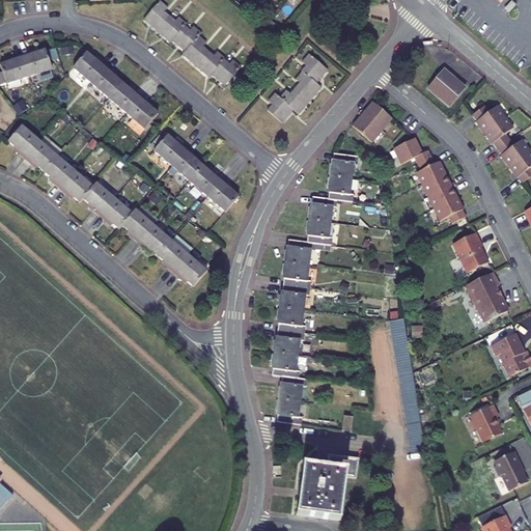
[(182,55),(208,78),(211,75),(224,86),(241,67),(233,61),(229,64),(224,60),(226,59),(218,52),(215,56),(203,47),(206,43),(199,36),(201,33),(193,26),(190,30),(185,26),(187,23),(179,16),(176,20),(165,10),(167,8),(160,1),(143,20),(169,43),(171,40),(185,52),(182,55)]
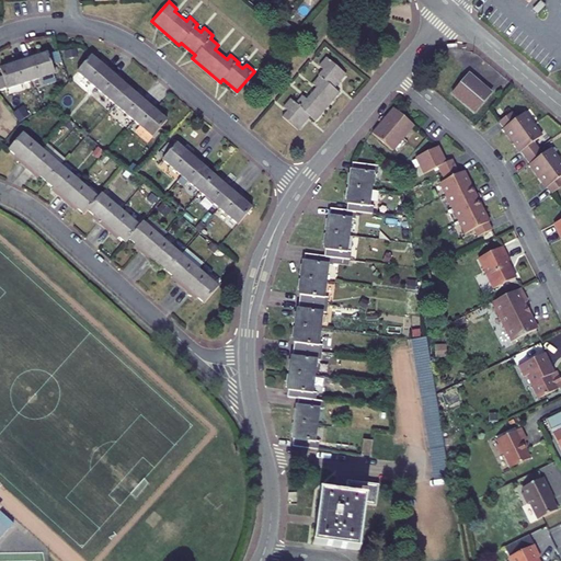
[(56,75),(49,53),(33,58),(33,56),(24,58),(32,82),(56,75)]
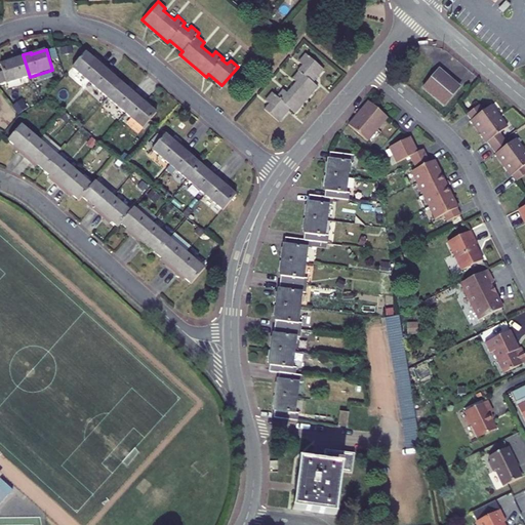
[(107,67),(99,61),(98,63),(86,52),(73,68),(91,84),(107,67)]
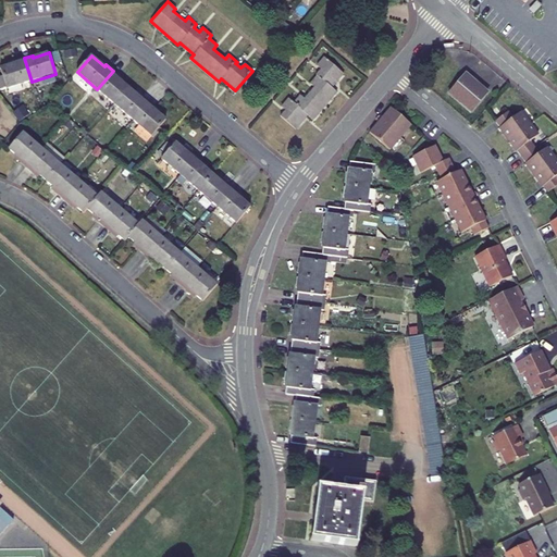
[(16,63),(1,69),(3,76),(7,86),(8,89),(32,82),(24,58),(15,61),(16,63)]
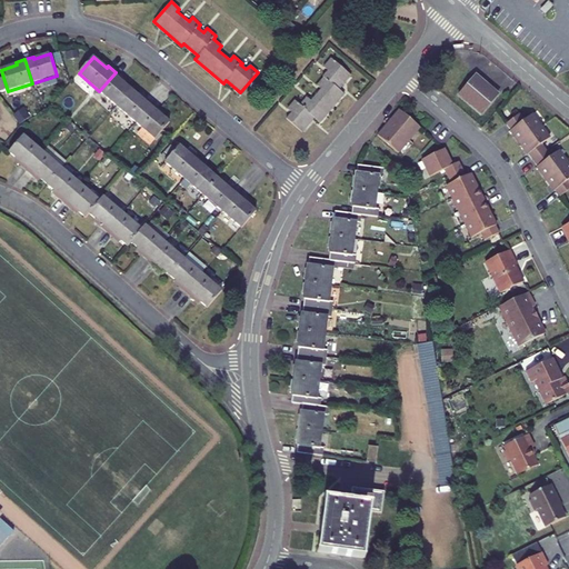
[(320,123),(345,96),(338,90),(351,76),(331,59),(323,67),(328,71),(323,77),(325,78),(318,86),(322,90),(312,101),(308,98),(300,107),(295,101),(288,109),(292,113),(287,119),(302,133),(315,119),(320,123)]
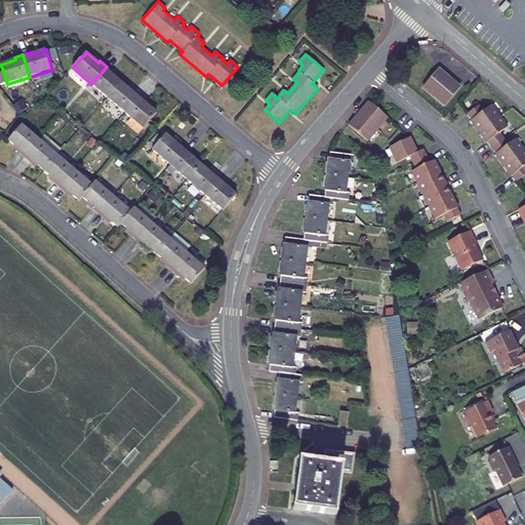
[(123,84),(111,73),(112,71),(107,67),(91,84),(110,99),(123,84)]
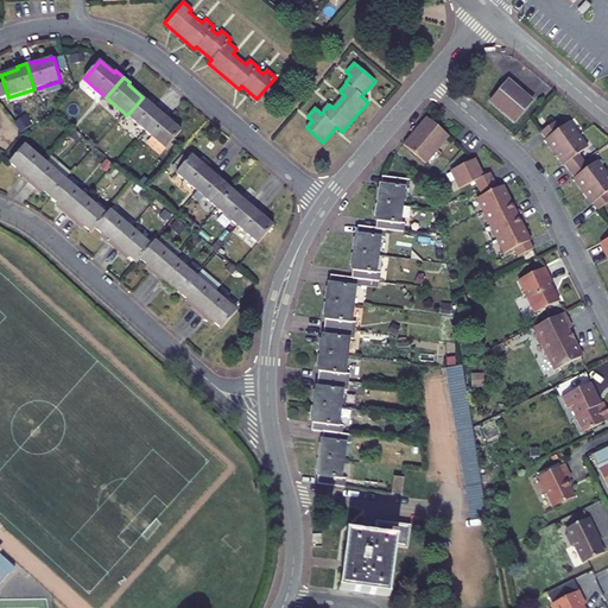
[(491,101),(515,121),(533,101),(508,80),(491,101)]
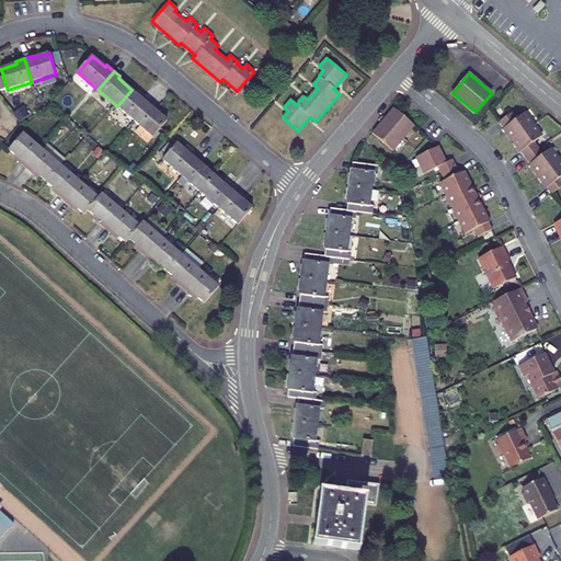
[(151,104),(144,98),(142,99),(132,90),(117,106),(135,122),(151,104)]
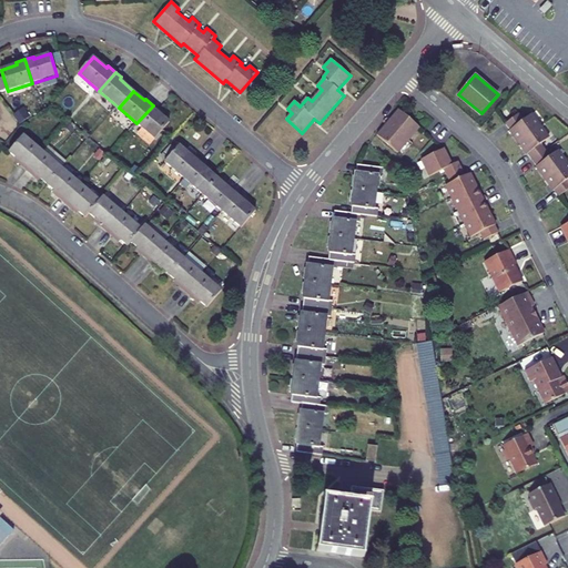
[(170,123),(158,111),(159,110),(153,105),(137,123),(155,140),(170,123)]
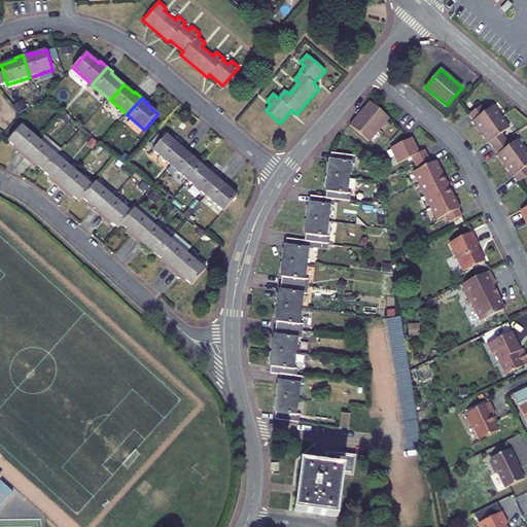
[(370,102),(348,128),(366,144),(388,118),(370,102)]
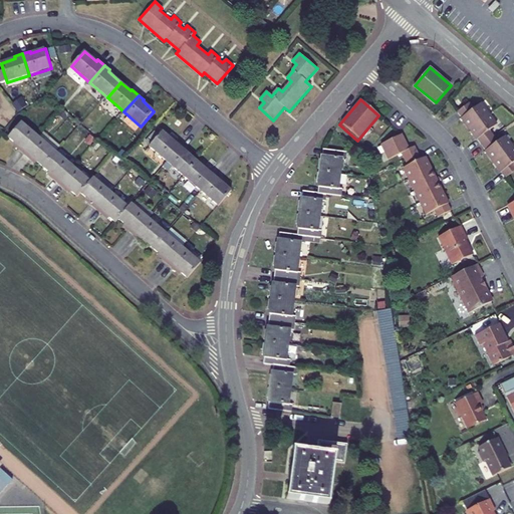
[(22,108),(28,104),(25,100),(19,104),(22,108)]
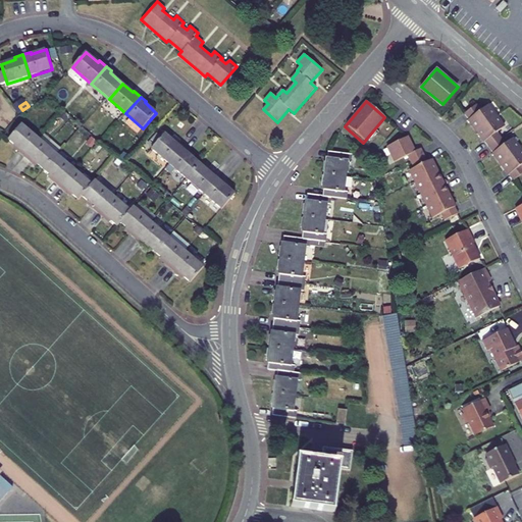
[(492,154),(509,175),(509,174),(514,181),(521,174),(521,166),(521,165),(521,152),(513,139),(506,144),(502,139),(497,133),(504,127),(497,116),(488,106),(481,111),(476,105),(464,114),(468,120),(484,142),(492,153),(492,154)]
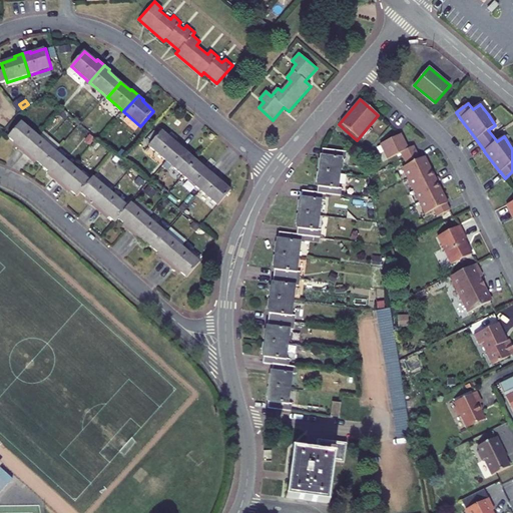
[(21,147),(19,149),(24,153),(39,136),(23,122),(10,137),(21,147)]
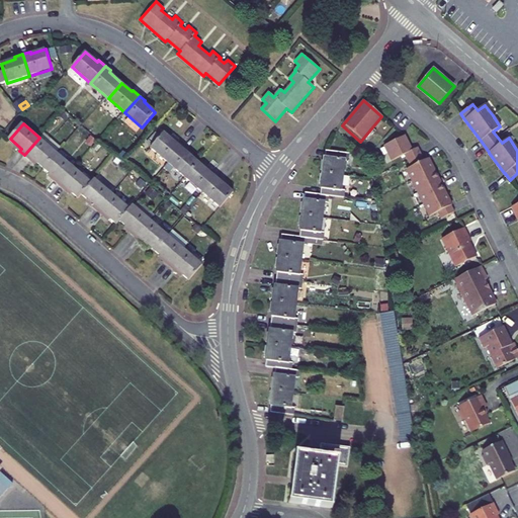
[(161,137),(152,148),(169,162),(183,145),(177,140),(176,142),(165,133),(161,137)]
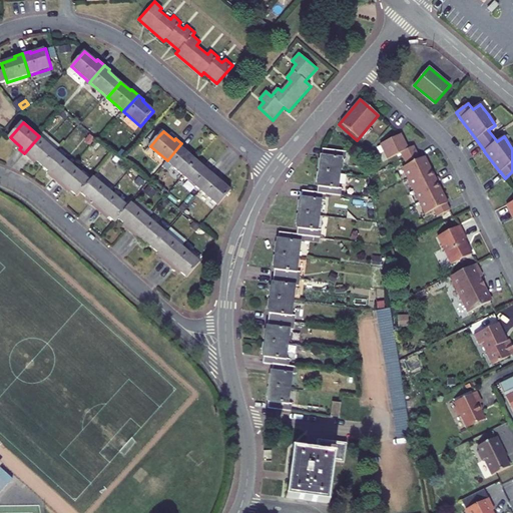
[(150,146),(159,135),(155,132),(146,143),(150,146)]
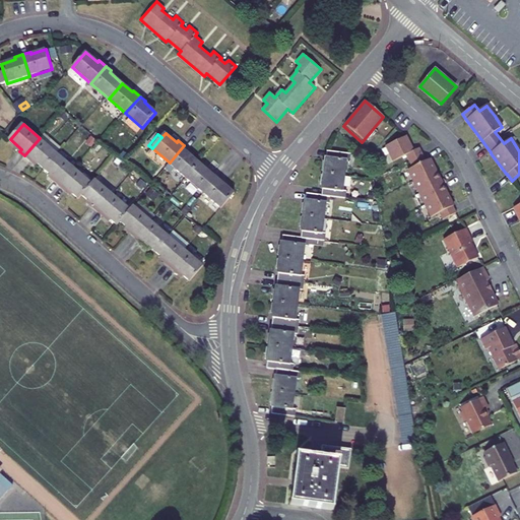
[(425,206),(431,218),(439,214),(443,220),(456,213),(452,207),(453,206),(448,195),(442,183),(436,171),(430,159),(426,161),(423,155),(418,148),(413,151),(406,136),(385,147),(393,163),(405,155),(408,163),(411,169),(407,171),(413,183),(419,194),(425,206)]
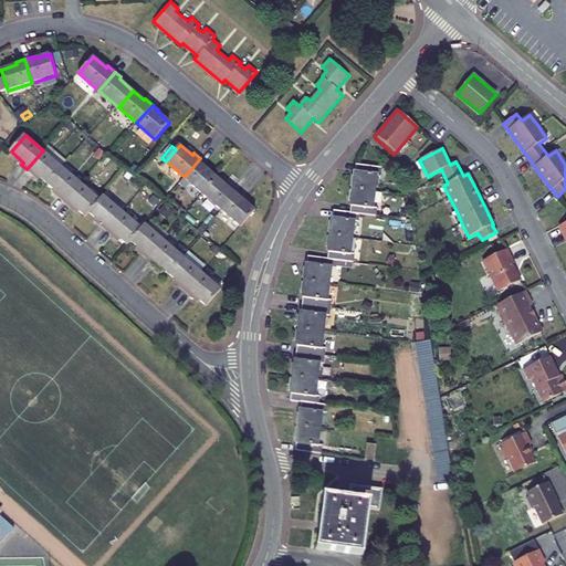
[(34,176),(35,174),(48,184),(62,167),(43,150),(27,169),(34,176)]
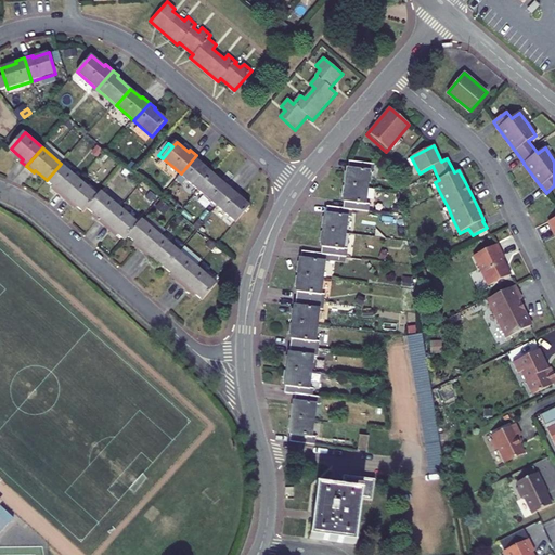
[(199,190),(214,173),(202,164),(203,162),(196,155),(181,173),(176,179),(183,185),(188,180),(199,190)]
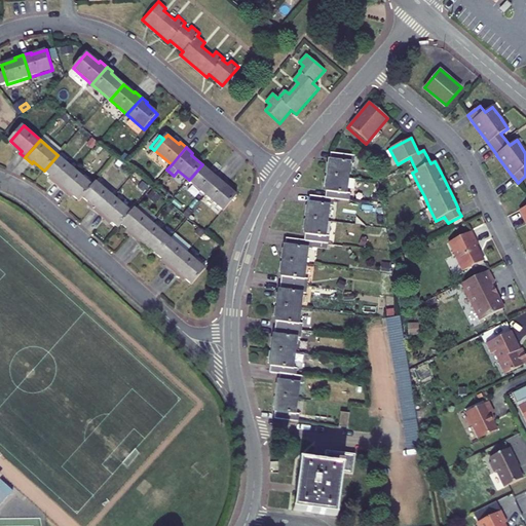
[(332,159),(330,159),(328,175),(349,178),(350,162),(353,162),(354,155),(333,152),(332,159)]
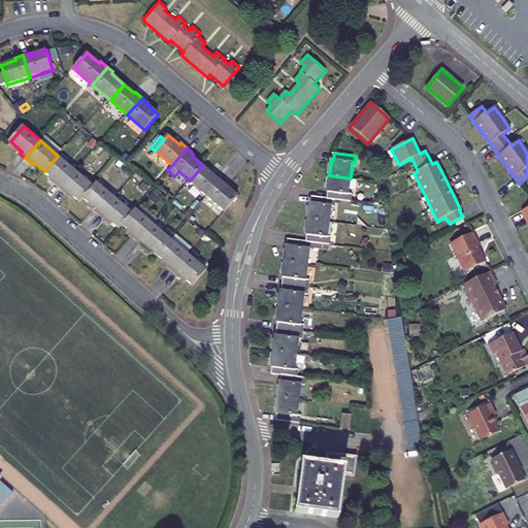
[(56,182),(55,183),(60,188),(75,170),(58,156),(44,171),(56,182)]
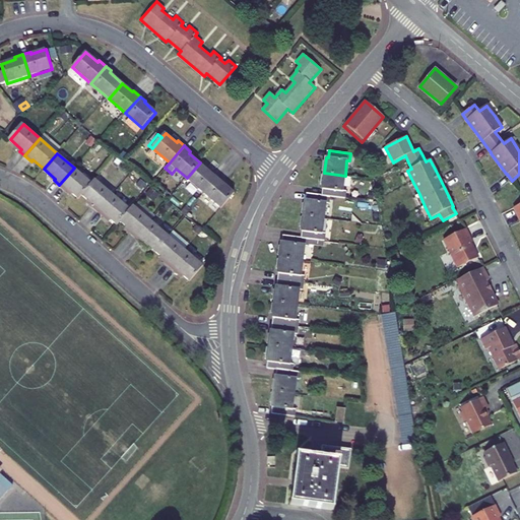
[(113,160),(118,166),(123,160),(117,155),(113,160)]
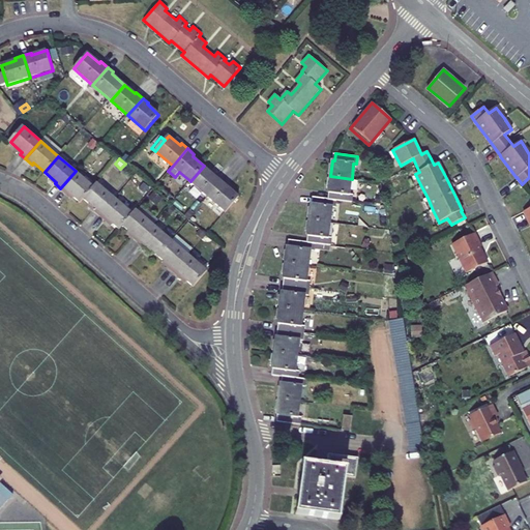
[(209,197),(224,179),(217,175),(216,176),(204,166),(190,181),(209,197)]
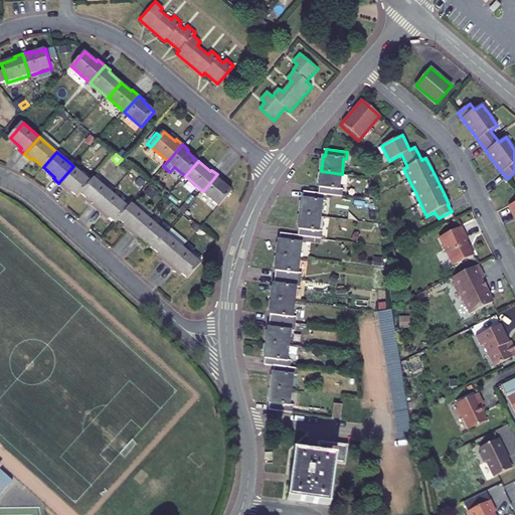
[(66,187),(77,196),(80,192),(91,181),(73,166),(58,183),(64,188),(66,187)]
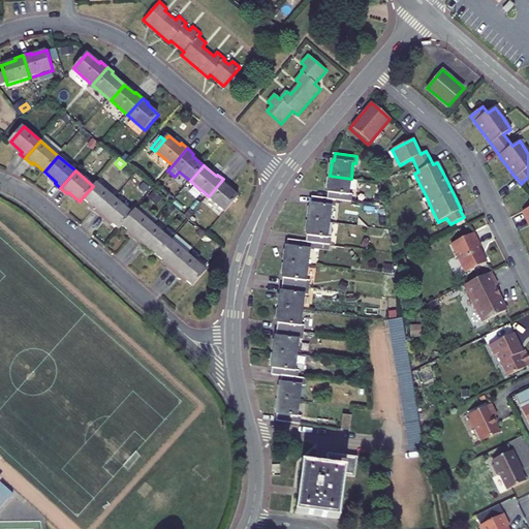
[(331,192),(330,198),(336,199),(351,201),(352,194),(349,194),(351,179),(330,176),(328,192),(331,192)]
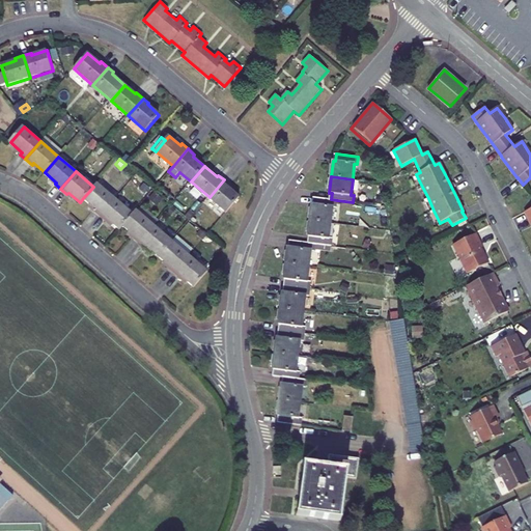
[(240,197),(228,187),(230,185),(224,179),(210,197),(227,212),(240,197)]
